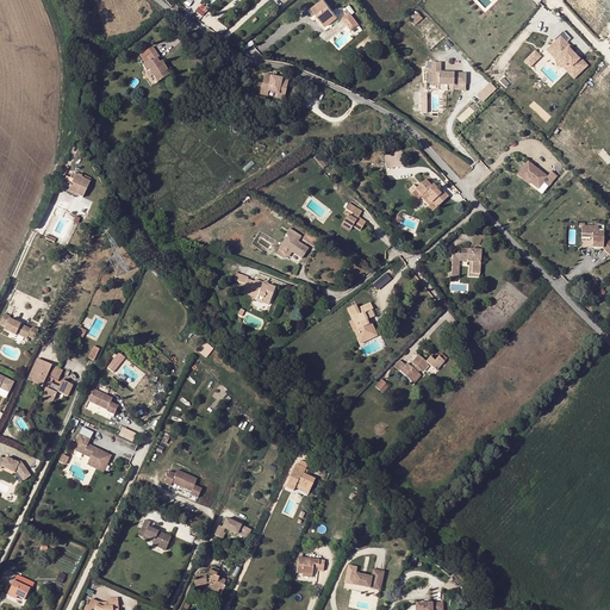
[(323,0),(321,0),(311,7),(325,26),(337,17),(323,0)]
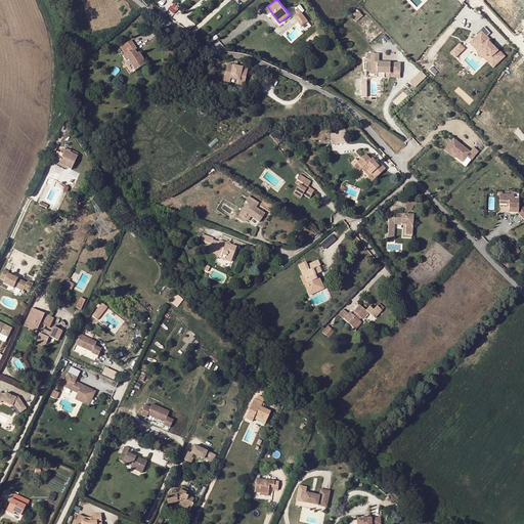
[(168,9),(175,13),(179,7),(172,3),(168,9)]
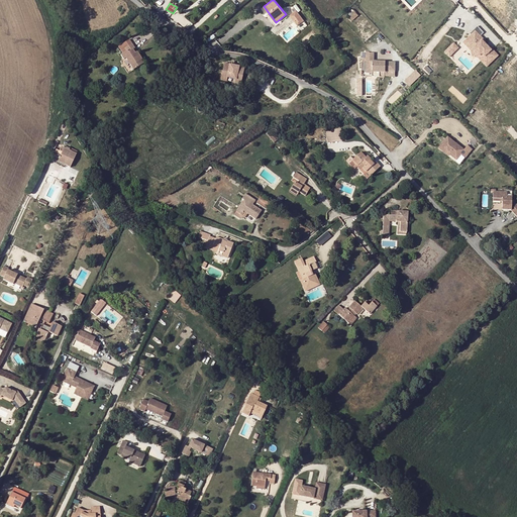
[(355,13),(352,9),(346,14),(349,18),(355,13)]
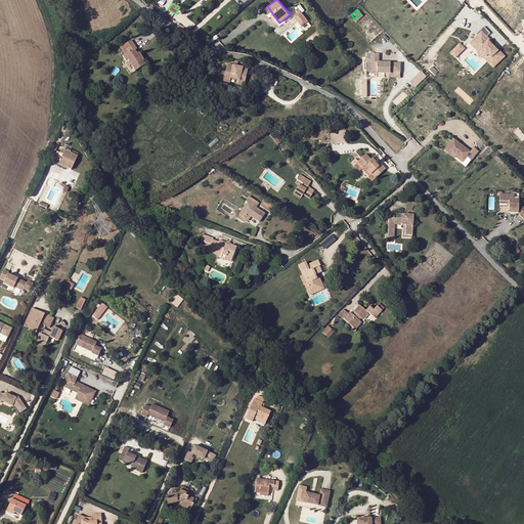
[(294,15),(298,20),(302,17),(303,19),(304,18),(306,20),(307,19),(300,10),(294,15)]
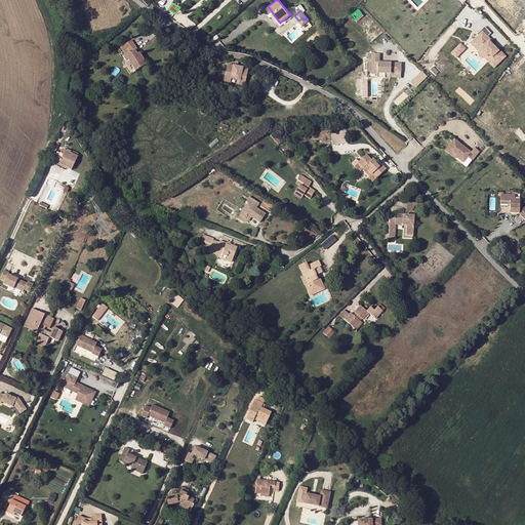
[(491,34),(485,28),(477,35),(478,36),(470,44),(478,53),(479,61),(484,59),(494,70),(507,57),(491,42),(492,40),(488,37),(491,34)]
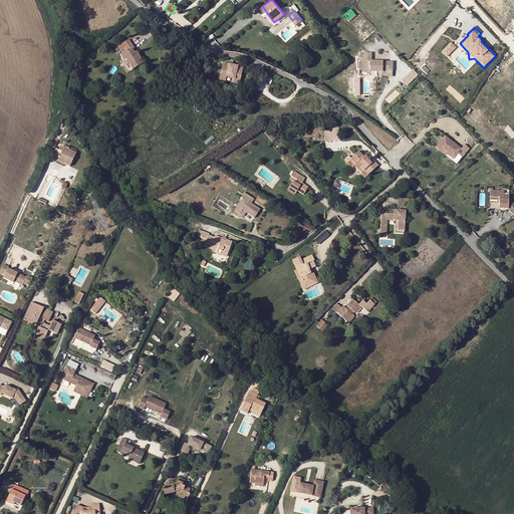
[(132,49),(134,48),(129,39),(116,47),(121,53),(119,54),(122,59),(124,57),(133,69),(143,62),(136,52),(135,53),(132,49)]
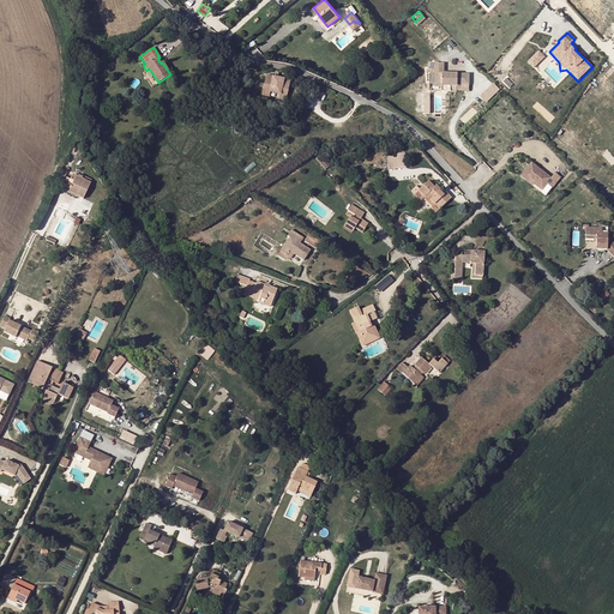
[(533,67),(545,56),(539,50),(527,61),(533,67)]
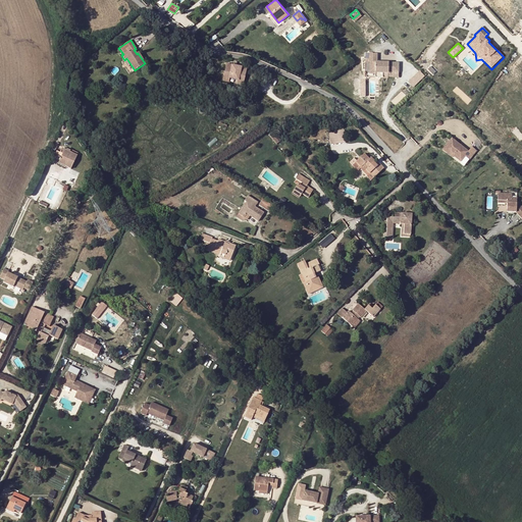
[(376,53),(368,53),(368,62),(369,62),(368,72),(374,72),(381,72),(387,73),(387,71),(398,72),(398,63),(375,62),(376,53)]
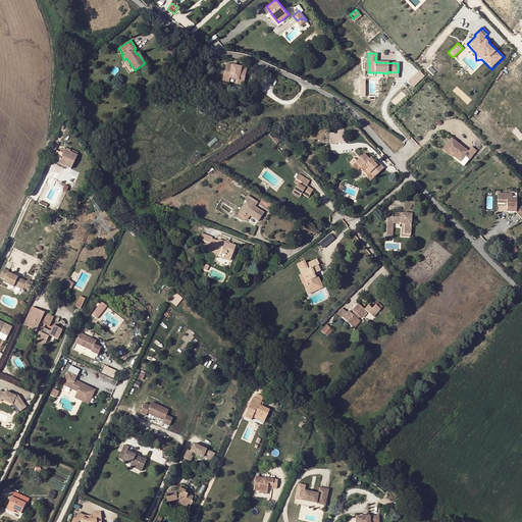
[(207,64),(202,70),(206,74),(211,68),(207,64)]
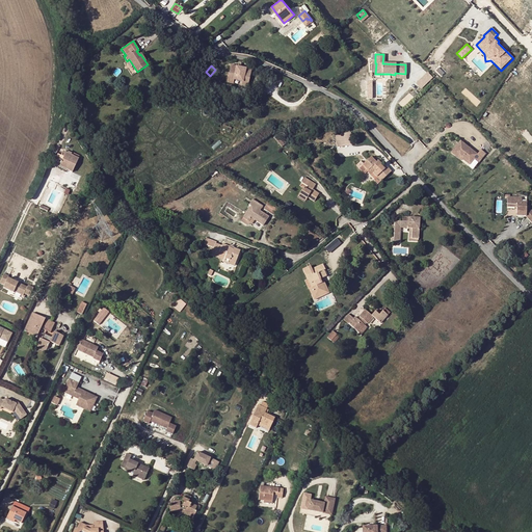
[(251,68),(241,65),(240,69),(242,69),(240,74),(246,76),(247,72),(249,73),(251,68)]
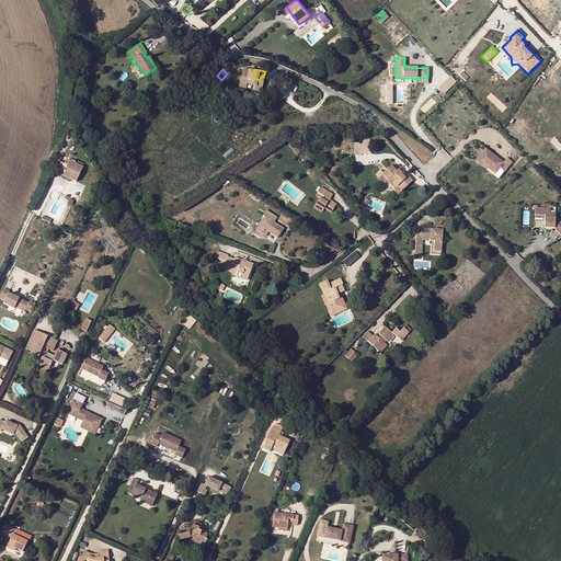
[(450,76),(438,88),(445,93),(457,81),(450,76)]
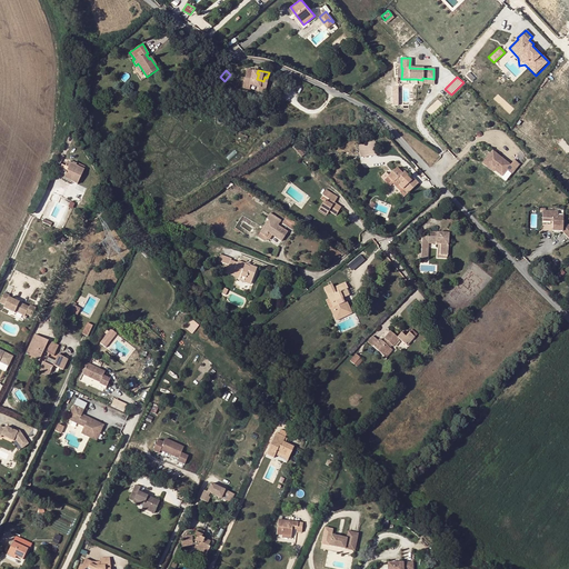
[(298,143),(292,148),(300,157),(306,152),(298,143)]
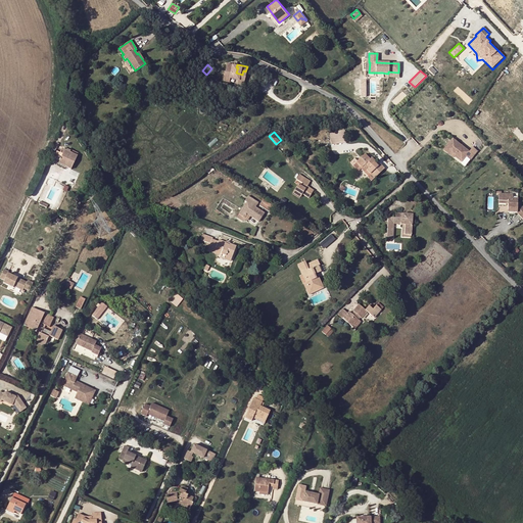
[(468,151),(452,138),(442,150),(446,154),(449,151),(455,155),(454,156),(461,161),(465,156),(469,160),(476,151),(472,147),(468,151)]
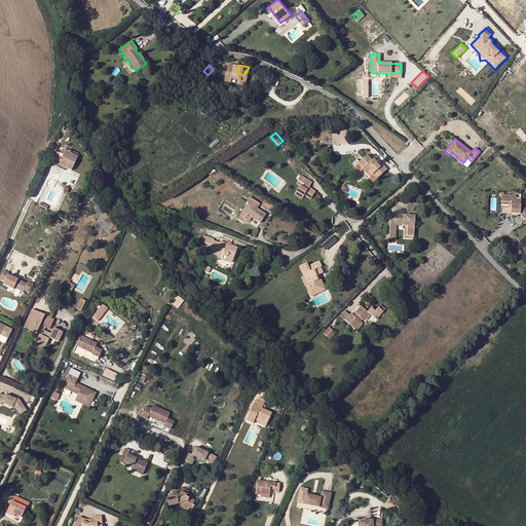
[(70,153),(67,151),(63,150),(61,153),(57,152),(54,158),(61,161),(60,162),(66,165),(65,167),(71,171),(78,157),(70,153)]
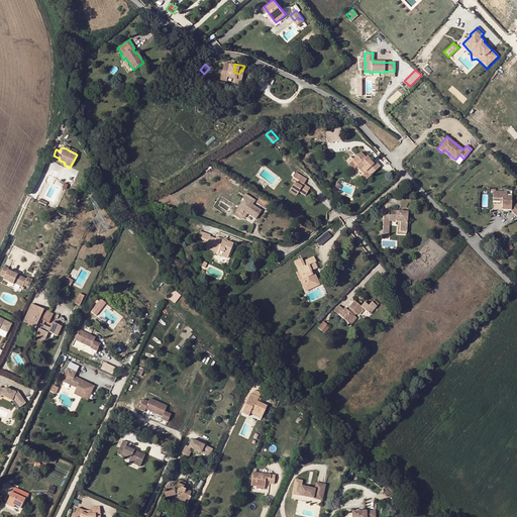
[(352,168),(355,166),(356,165),(356,166),(359,164),(364,167),(363,169),(370,177),(380,167),(376,163),(375,164),(374,165),(371,162),(372,161),(367,156),(365,158),(359,152),(348,164),(352,168)]
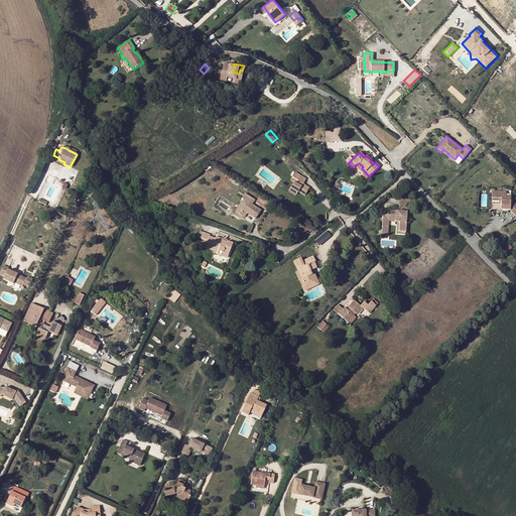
[(294,181),(290,188),(297,192),(298,191),(304,196),(309,187),(305,185),(304,186),(301,185),(302,183),(305,178),(295,172),(292,177),(297,180),(296,183),(294,181)]
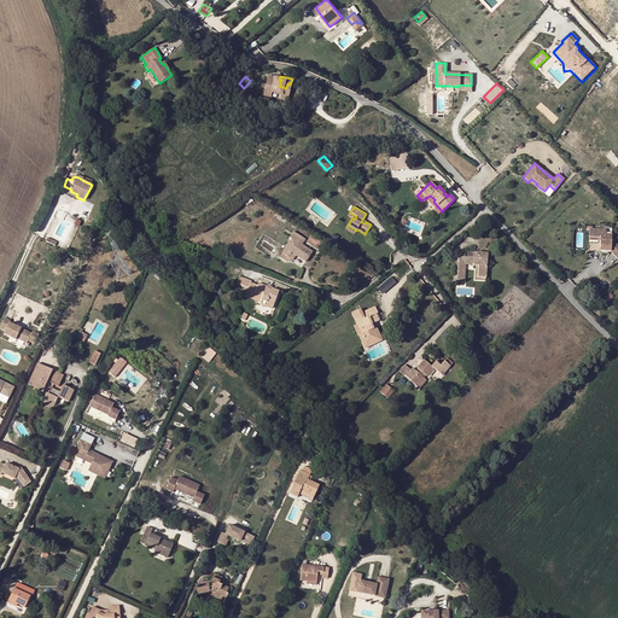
[(592,237),(592,229),(588,229),(588,240),(599,242),(599,238),(592,237)]
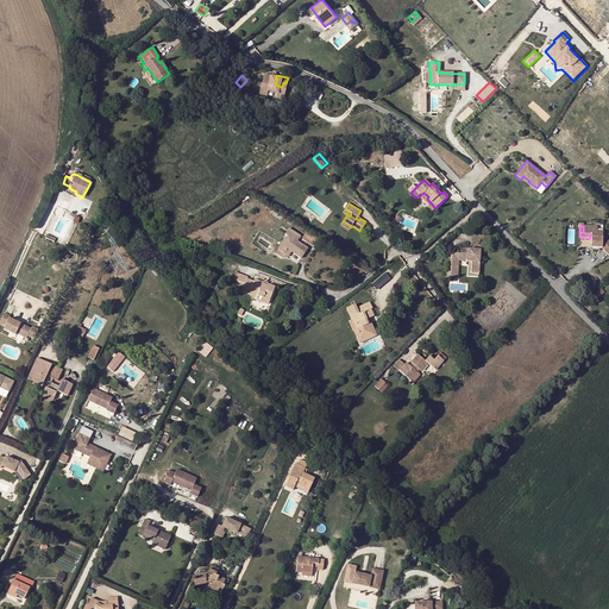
[(596,226),(583,226),(583,233),(590,234),(590,238),(590,248),(601,248),(608,255),(608,252),(608,242),(608,240),(602,239),(602,231),(596,231),(596,226)]
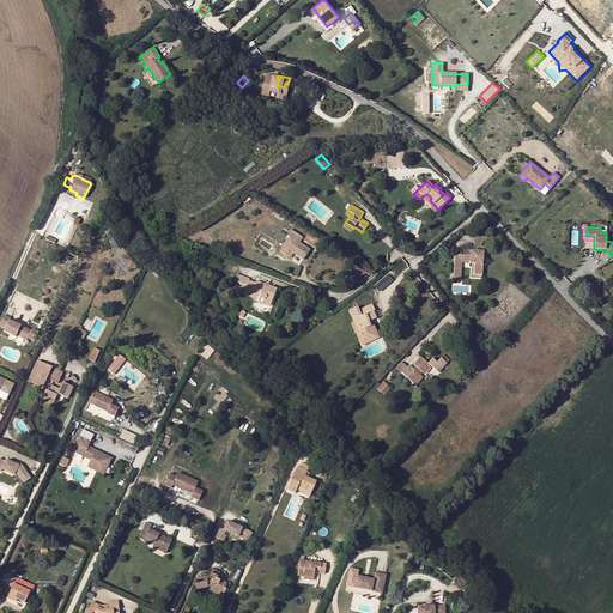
[(299,236),(290,230),(286,236),(289,237),(279,252),(286,256),(289,250),(292,253),(303,260),(309,250),(299,243),(302,240),(303,238),(299,236)]
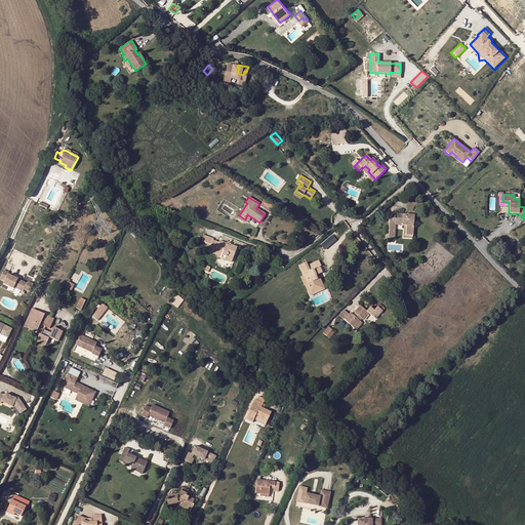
[(259,204),(258,205),(271,213),(275,208),(258,198),(256,202),(259,204)]
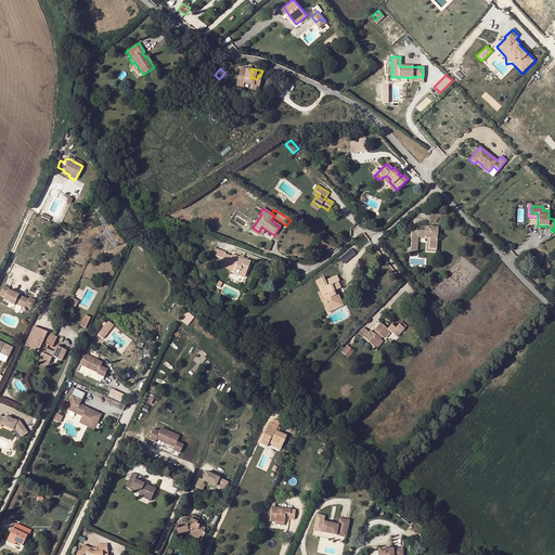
[(429,249),(436,249),(437,228),(420,227),(420,231),(412,231),(411,240),(409,239),(408,247),(409,247),(411,247),(411,249),(410,254),(416,254),(417,237),(427,239),(429,239),(429,249)]
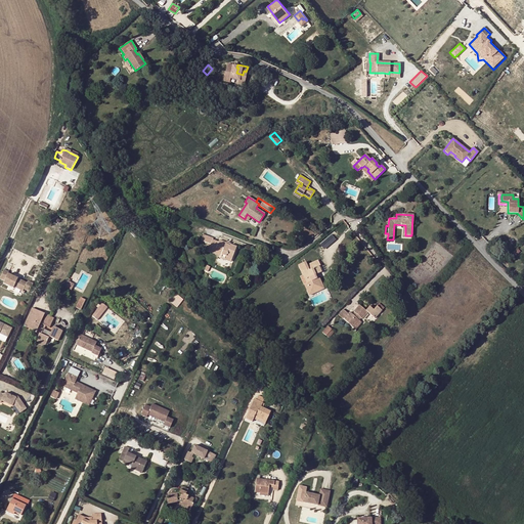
[(411,237),(411,235),(405,235),(405,225),(403,225),(402,237),(411,237)]
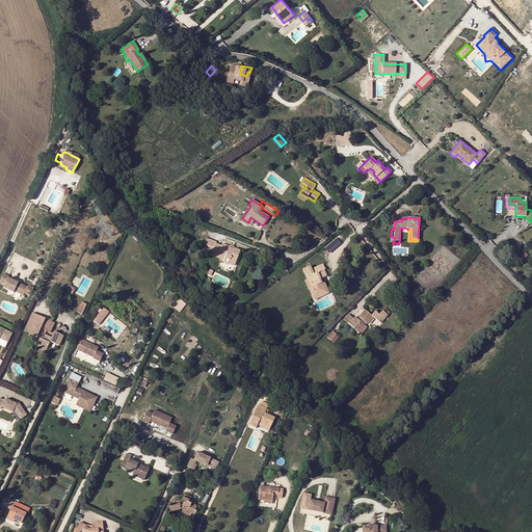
[(214,248),(215,244),(216,242),(206,238),(203,244),(214,248)]
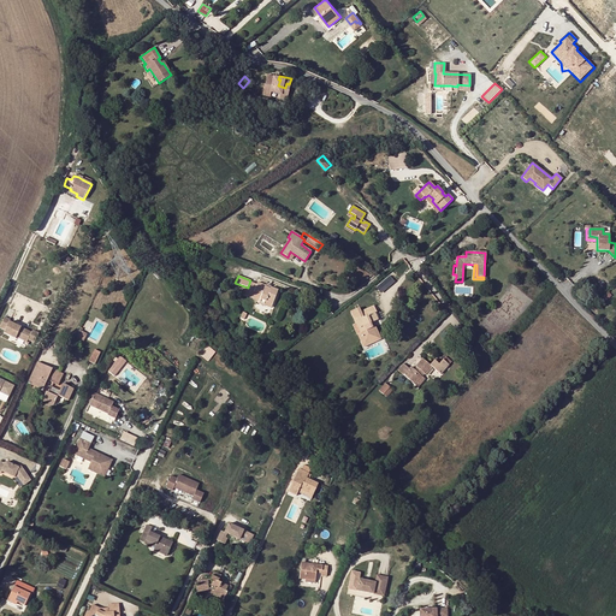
[(389,276),(377,288),(381,292),(395,280),(389,276)]
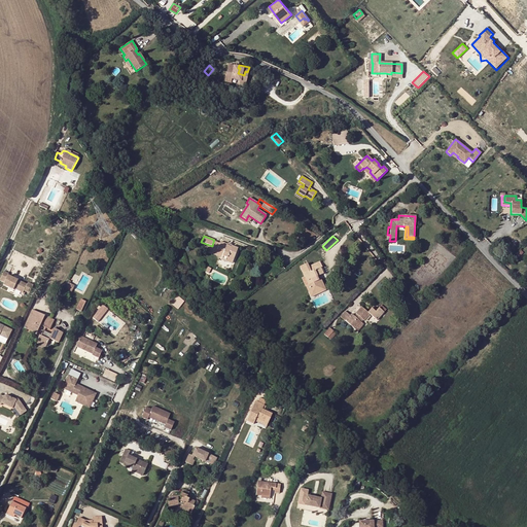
[(219,244),(213,242),(212,246),(209,253),(215,255),(215,253),(233,259),(237,249),(219,243),(219,244)]
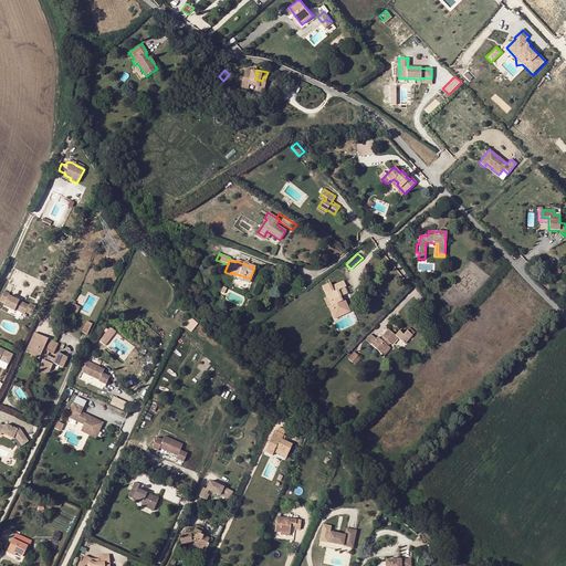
[(249,283),(250,279),(231,272),(231,274),(238,276),(237,279),(249,283)]
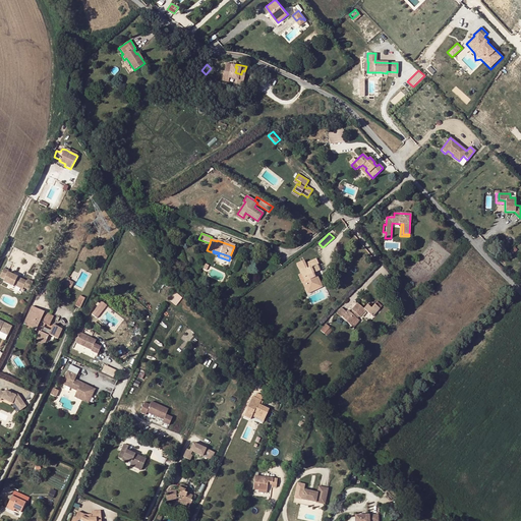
[(311,274),(313,274),(320,271),(316,265),(319,264),(316,258),(304,264),(303,261),(296,264),(301,274),(298,275),(302,283),(305,282),(308,290),(319,285),(314,277),(313,278),(311,274)]
